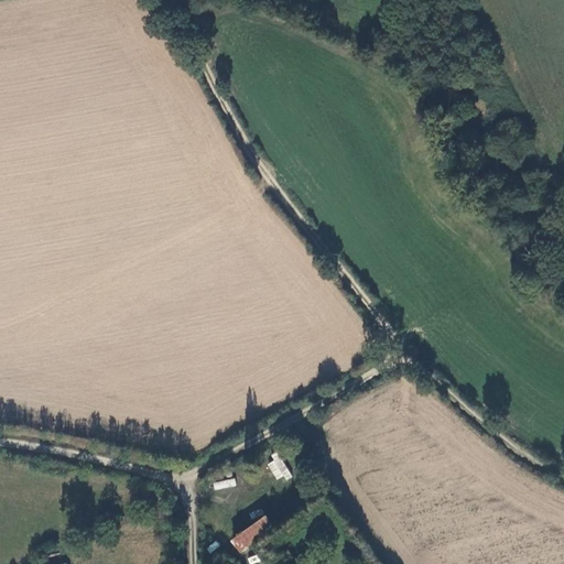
[(267,464),(278,481),(291,474),(280,456),(267,464)]
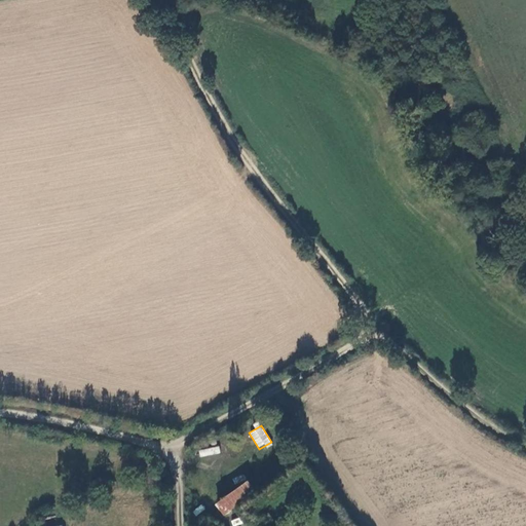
[(219,446),(198,450),(199,457),(220,453),(219,446)]
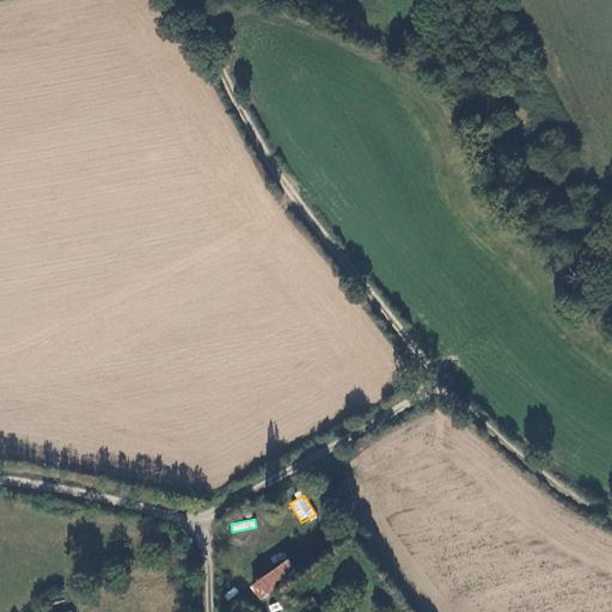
[(289,575),(294,581),(310,570),(304,563),(289,575)]
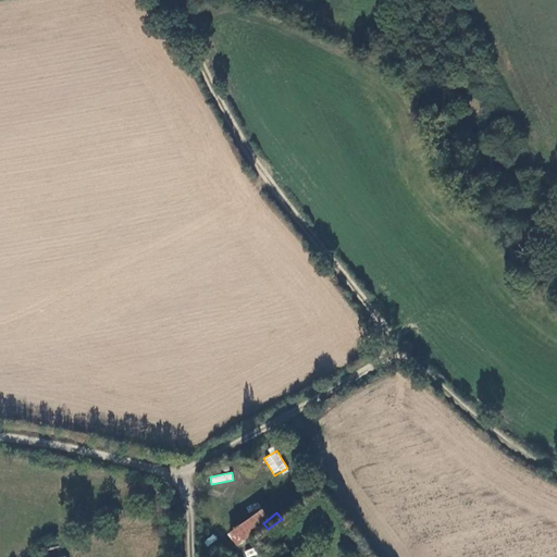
[(238,552),(268,529),(263,523),(259,517),(229,540),(238,552)]
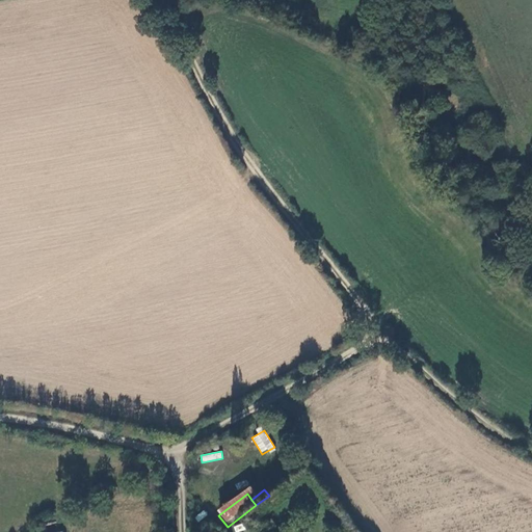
[(242,523),(233,527),(235,531),(238,531),(245,529),(242,523)]
